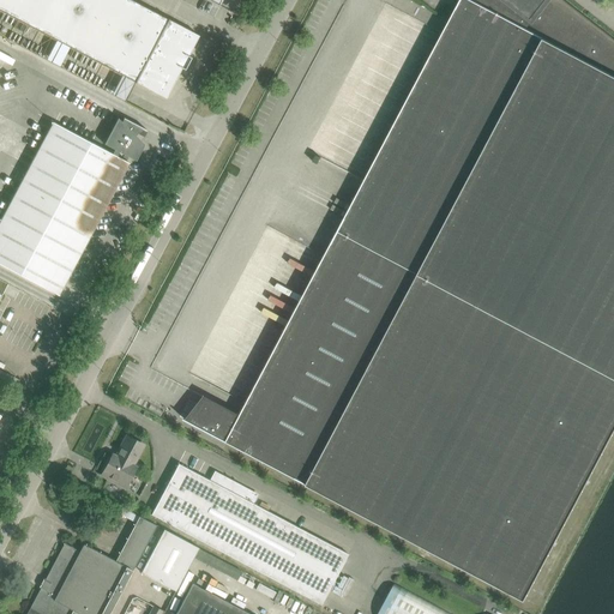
[(0,0),(0,10),(134,82),(134,83),(136,83),(136,82),(166,98),(181,68),(185,70),(191,59),(191,58),(188,55),(199,36),(169,19),(168,19),(131,0),(0,0)]
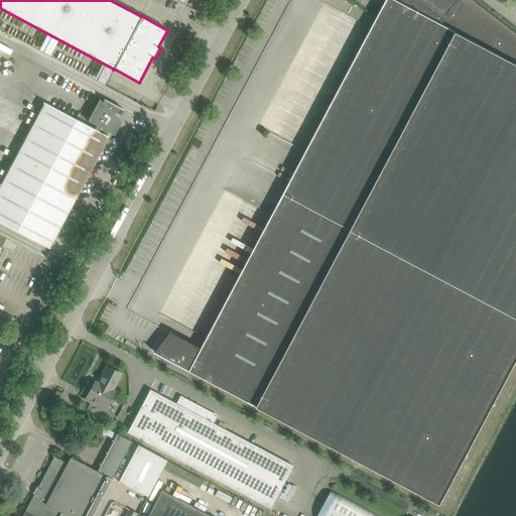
[(515,32),(474,0),(458,0),(446,15),(426,0),(386,0),(284,194),(515,316),(515,32)]
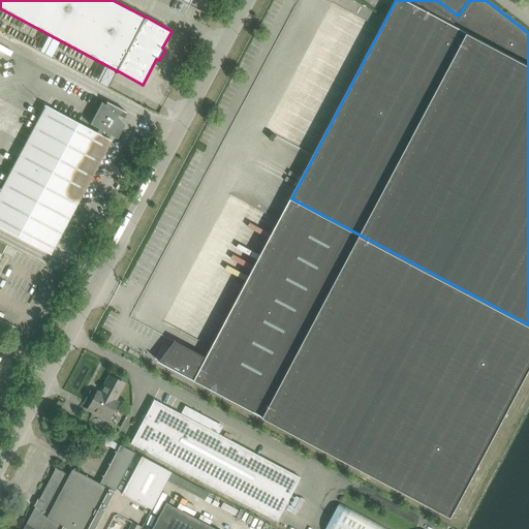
[(437,0),(458,16),(469,0),(437,0)]
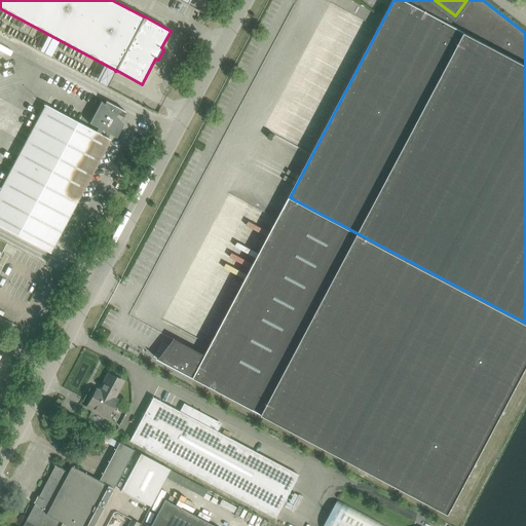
[(95,80),(105,85),(113,69),(103,64),(95,80)]
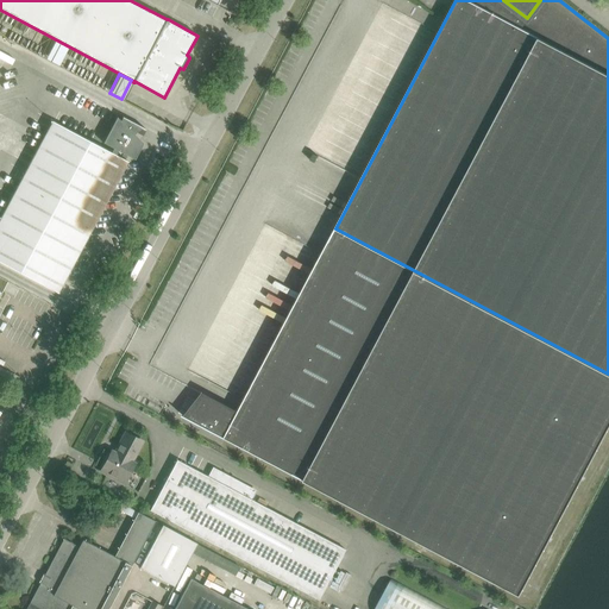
[(0,219),(0,262),(58,293),(127,162),(115,155),(118,151),(135,159),(143,144),(132,132),(137,125),(145,130),(145,129),(123,117),(120,120),(117,117),(104,143),(113,149),(111,152),(52,121),(0,219)]
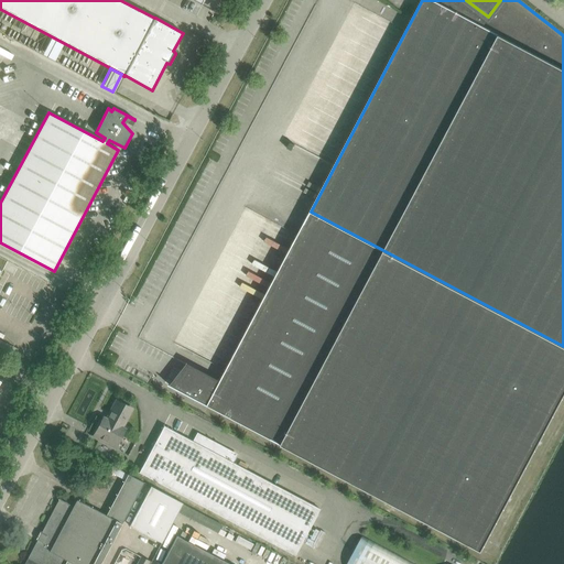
[(129,181),(133,173),(129,170),(125,179),(129,181)]
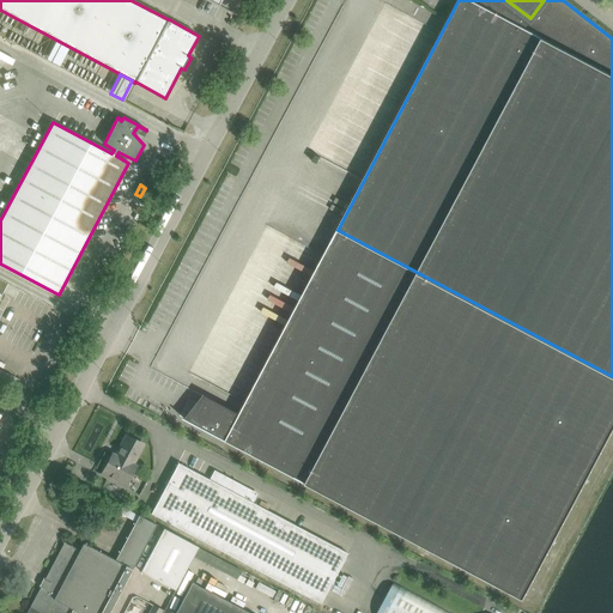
[(525,599),(612,430),(612,376),(338,230),(240,414),(240,416),(208,399),(207,399),(189,420),(184,417),(183,418),(525,599)]
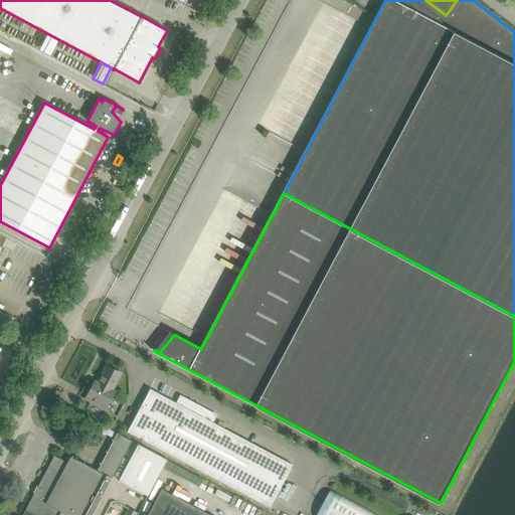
[(118,372),(107,366),(102,375),(103,376),(99,384),(95,381),(86,398),(104,407),(113,390),(110,389),(118,372)]
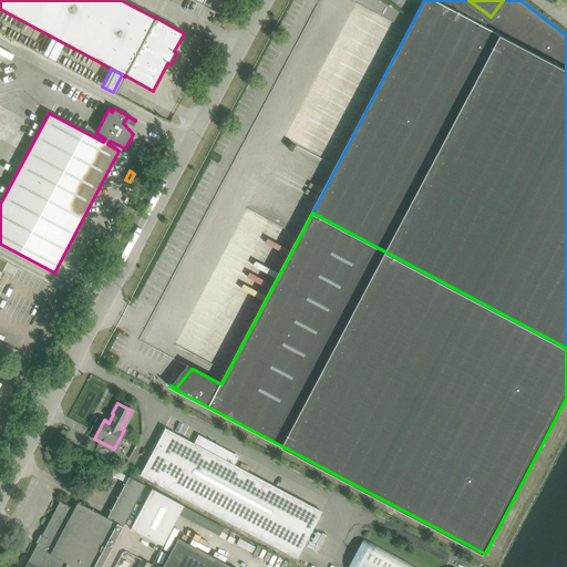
[(297,557),(321,511),(234,463),(237,455),(198,435),(194,443),(164,426),(140,473),(297,557)]
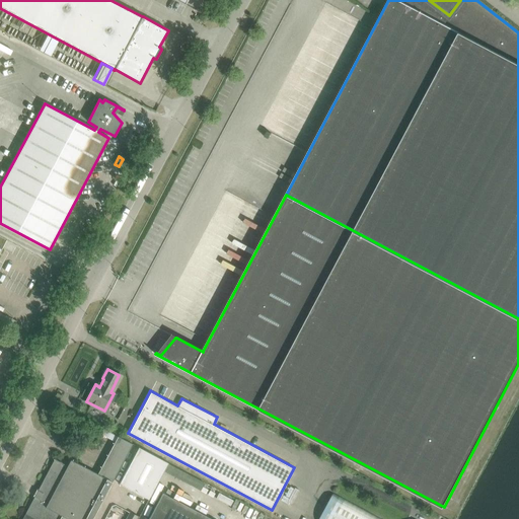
[(22,518),(91,518),(112,482),(132,444),(117,436),(118,437),(97,474),(71,459),(67,466),(52,458),(52,459),(55,460),(22,518)]
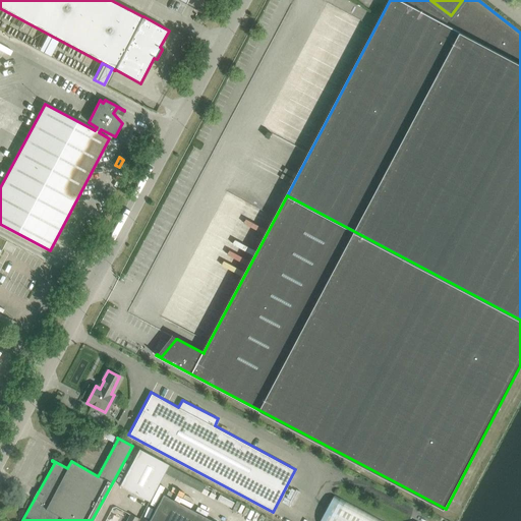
[(139,449),(119,486),(149,502),(168,464),(139,449)]
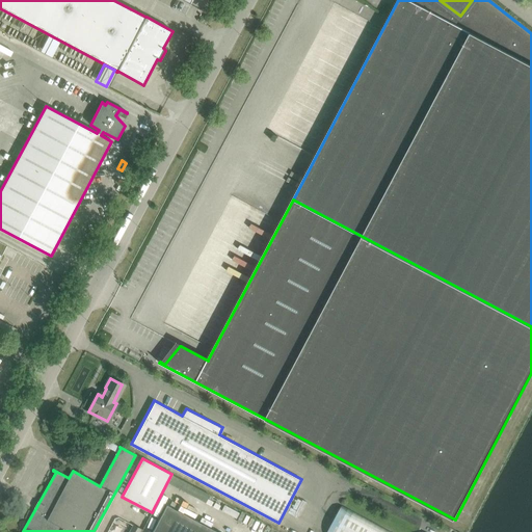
[(217,531),(166,505),(151,531),(217,531)]
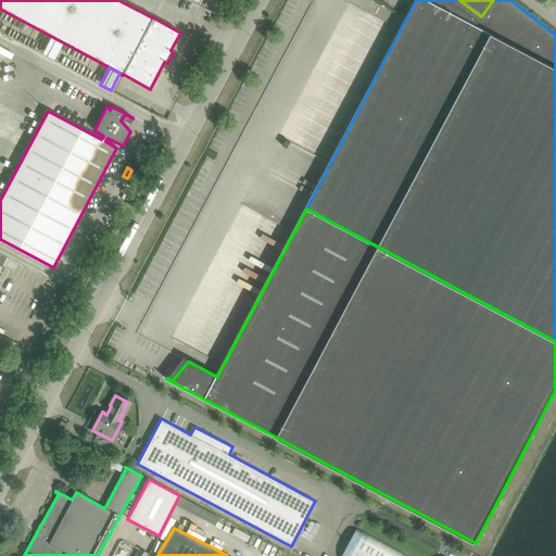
[(407,555),(357,529),(342,555),(407,555)]
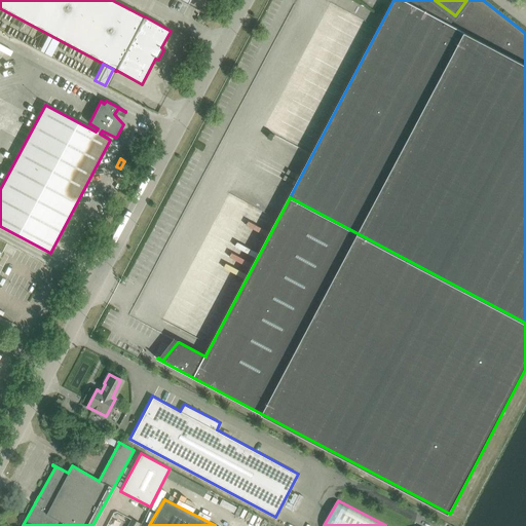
All buildings are outlined.
